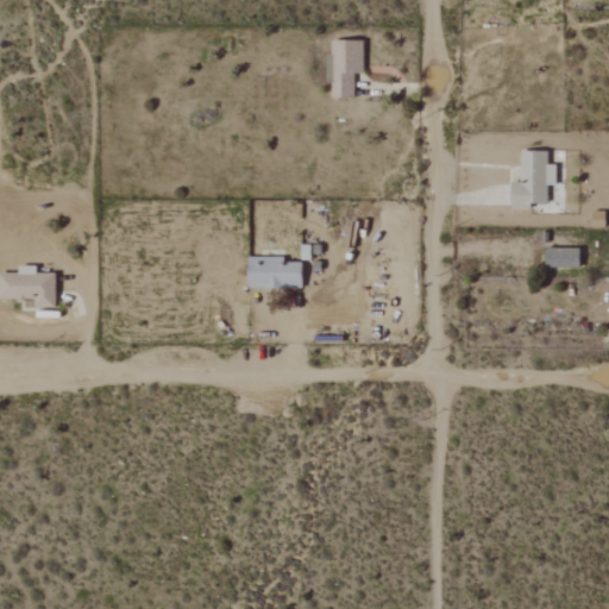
[(333,98),(355,98),(356,73),(360,73),(360,57),(353,57),(355,42),(334,41),(334,55),(330,55),(330,82),(334,82),(333,98)]
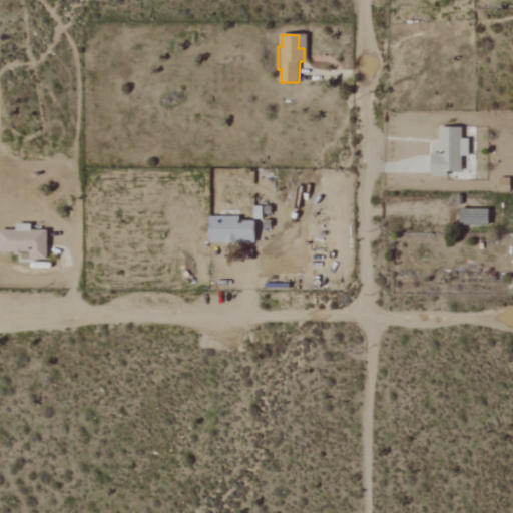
[(464,127),(441,127),(441,153),(433,153),(432,176),(448,176),(448,170),(462,171),(463,155),(470,155),(470,139),(463,139),(464,127)]
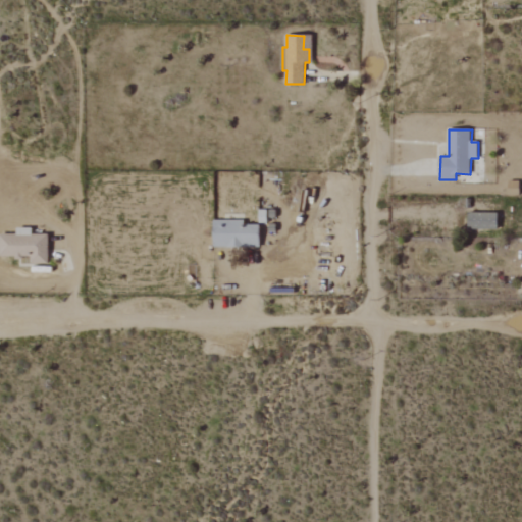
[(469,228),(499,229),(499,213),(470,212),(469,228)]
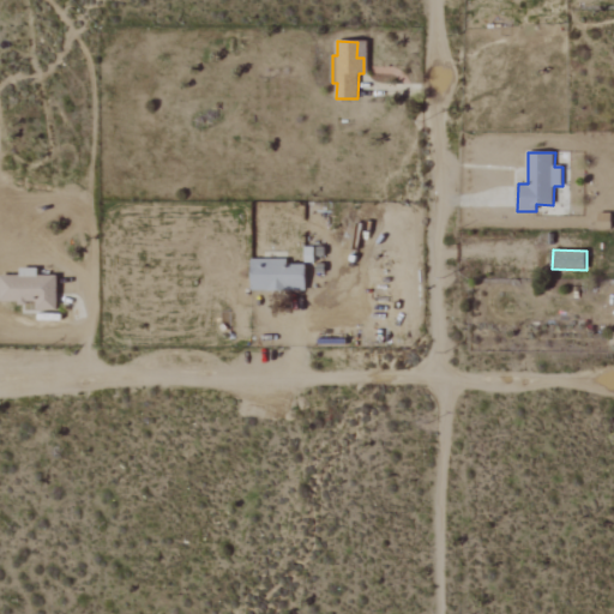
[(252,289),(306,290),(307,262),(253,260),(252,289)]
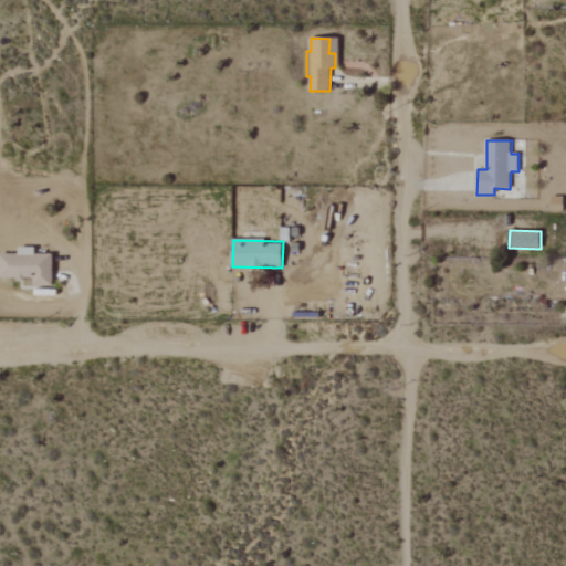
[(0,260),(0,279),(34,279),(34,286),(53,286),(53,254),(35,254),(35,248),(19,248),(19,253),(0,253),(0,260)]
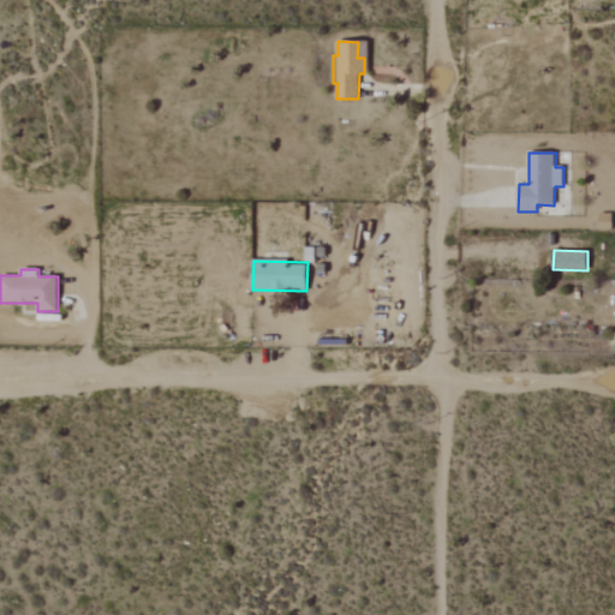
All buildings are outlined.
